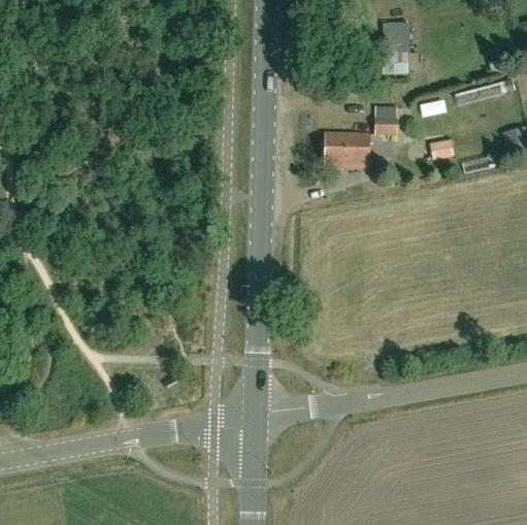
[(385,53),(382,53),(382,74),(406,73),(406,53),(408,53),(407,23),(384,23),(384,25),(385,53)]
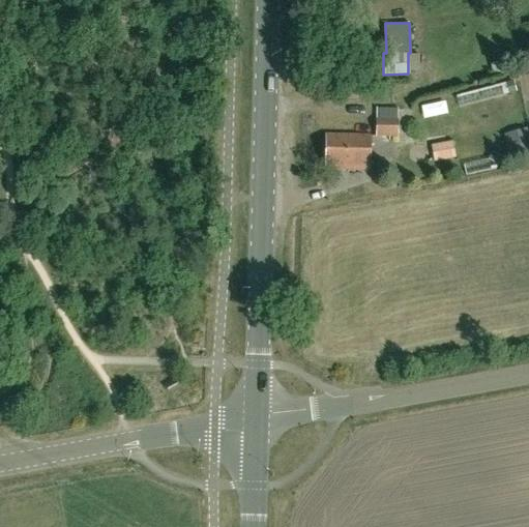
[(376,107),(375,135),(397,135),(398,107),(376,107)]
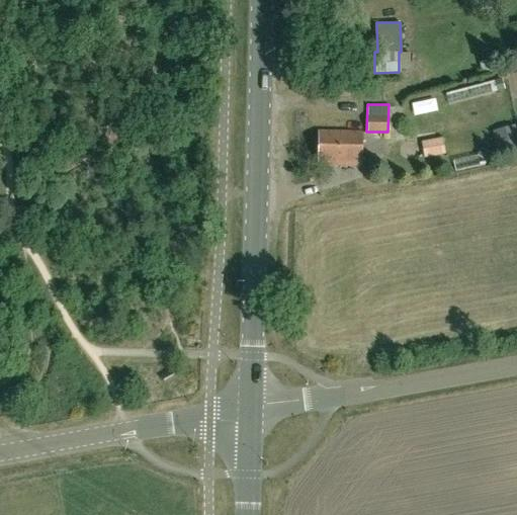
[(491,130),(497,151),(516,145),(516,138),(513,123),(491,130)]
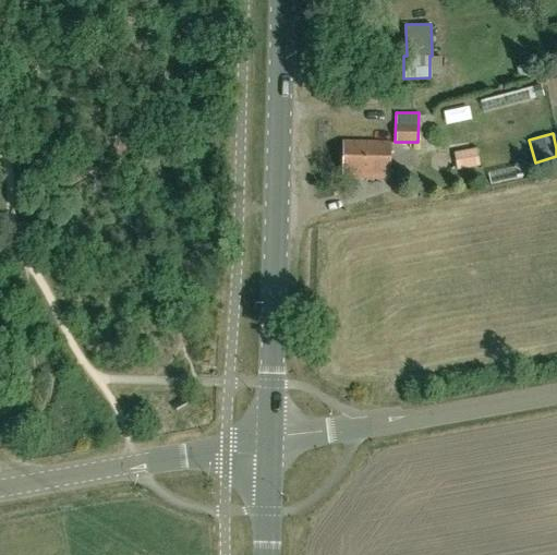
[(388,178),(388,141),(343,141),(343,177),(388,178)]
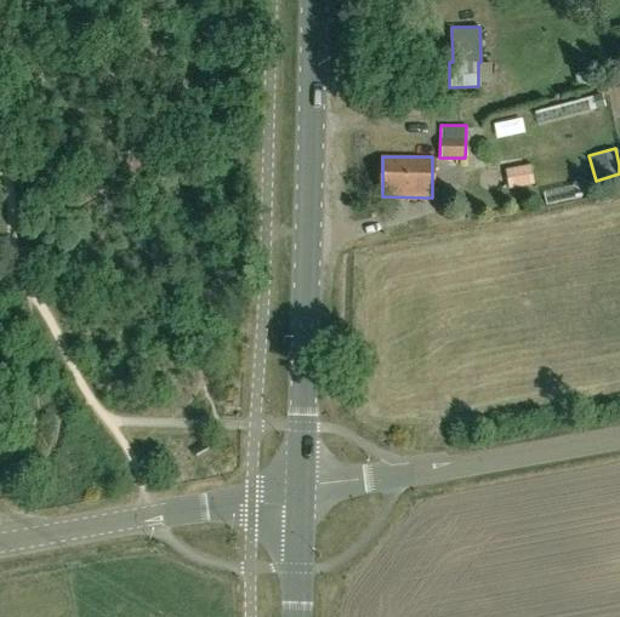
[(529,163),(504,167),(507,187),(533,182),(529,163)]
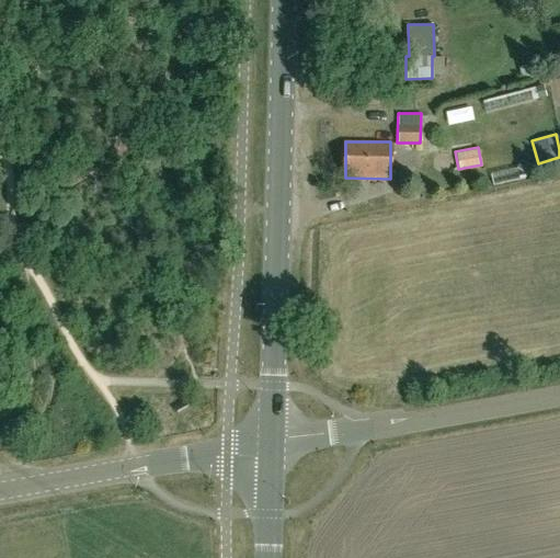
All buildings are outlined.
